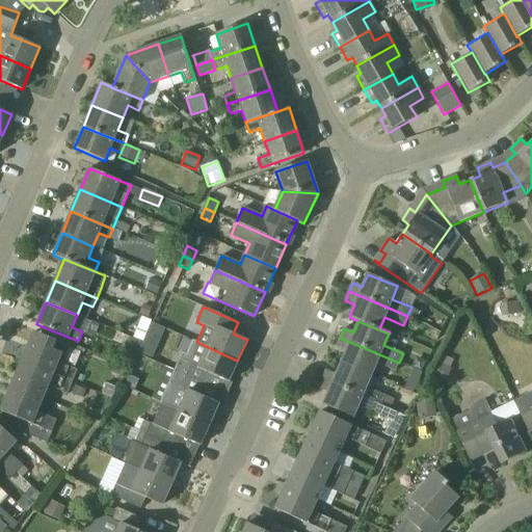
[(30,340),(21,362),(72,382),(77,371),(57,363),(64,345),(40,334),(36,342),(30,340)]
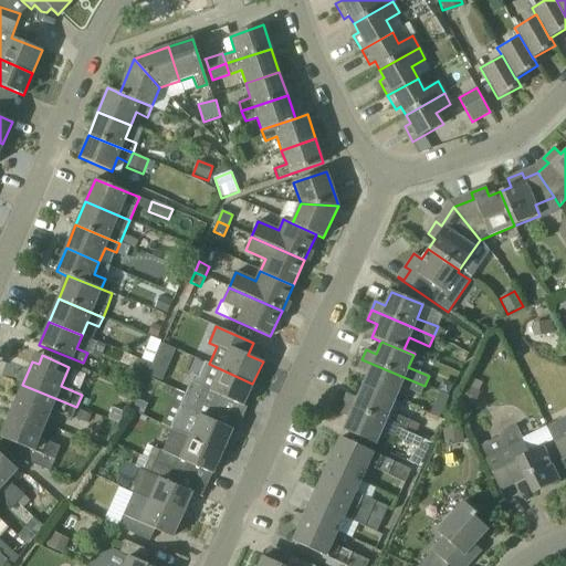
[(127,380),(139,386),(149,364),(148,364),(138,359),(137,358),(127,380)]
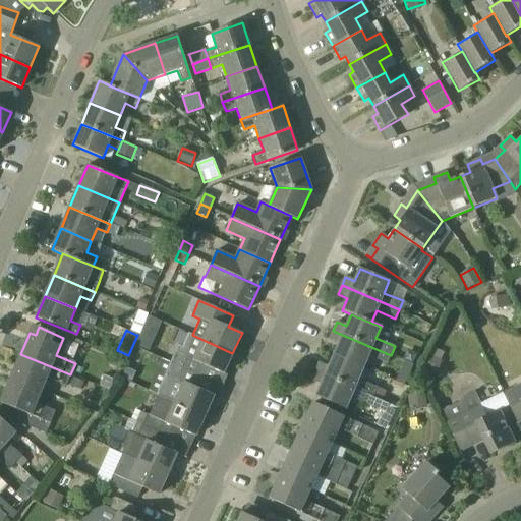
[(334,355),(363,368),(368,355),(387,363),(391,355),(333,331),(330,339),(339,343),(334,355)]
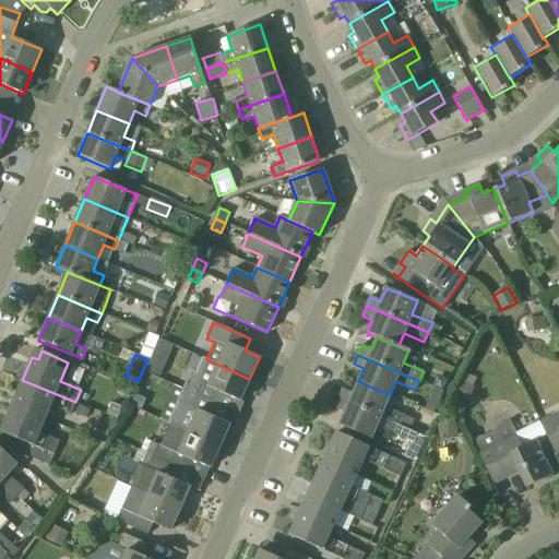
[(186,391),(216,405),(222,393),(239,401),(249,379),(206,359),(197,381),(191,379),(186,391)]
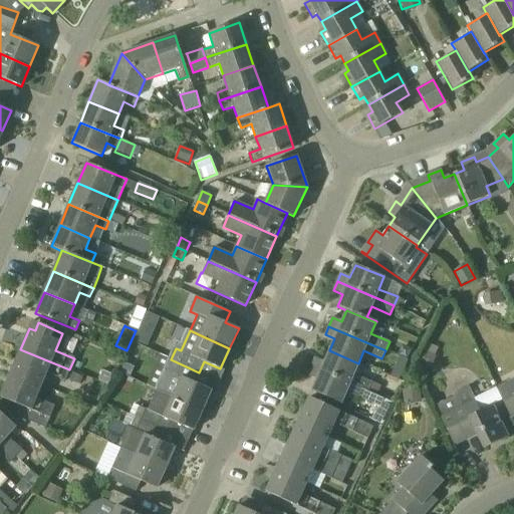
[(148,349),(153,337),(140,331),(135,343),(148,349)]
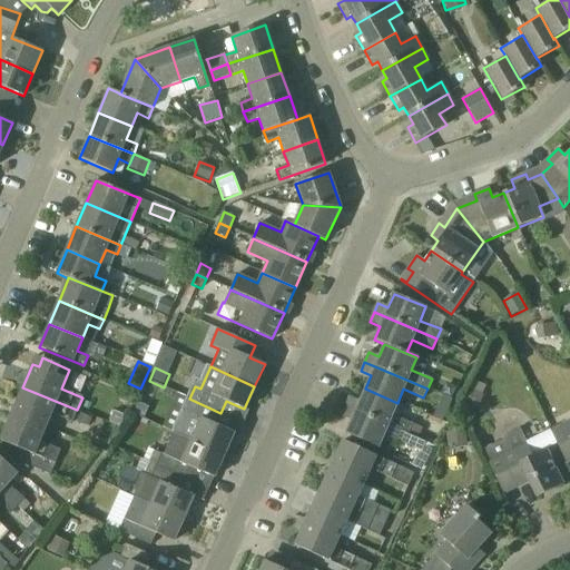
[(71,423),(77,410),(22,387),(12,413),(46,428),(51,414),(71,423)]
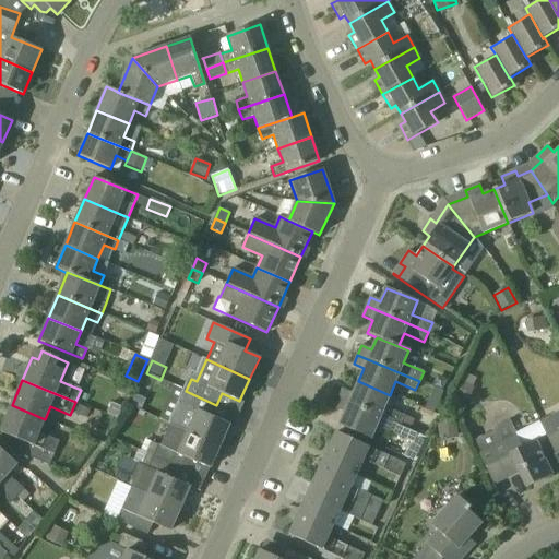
[(390,395),(358,381),(353,393),(343,389),(339,400),(401,426),(405,415),(384,406),(390,395)]
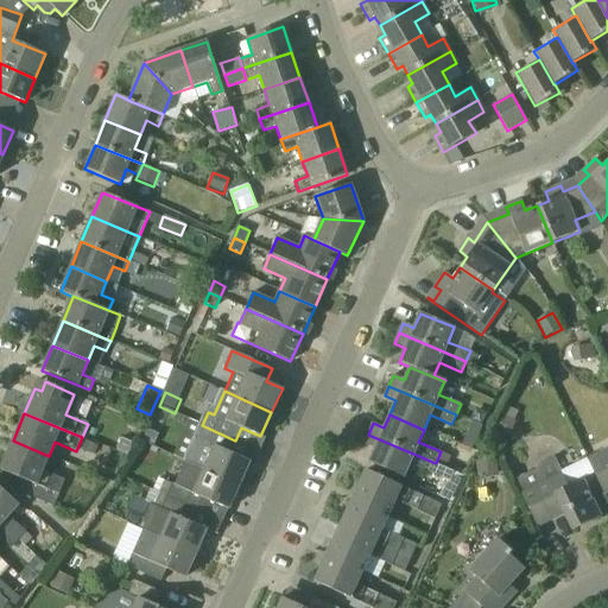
[(190,463),(239,486),(249,461),(230,453),(235,441),(202,425),(196,438),(201,439),(190,463)]
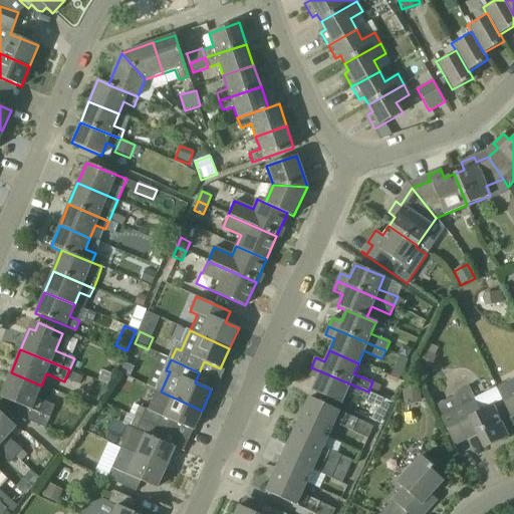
[(368,392),(311,367),(308,375),(317,379),(312,392),(341,404),(346,392),(364,399),(368,392)]
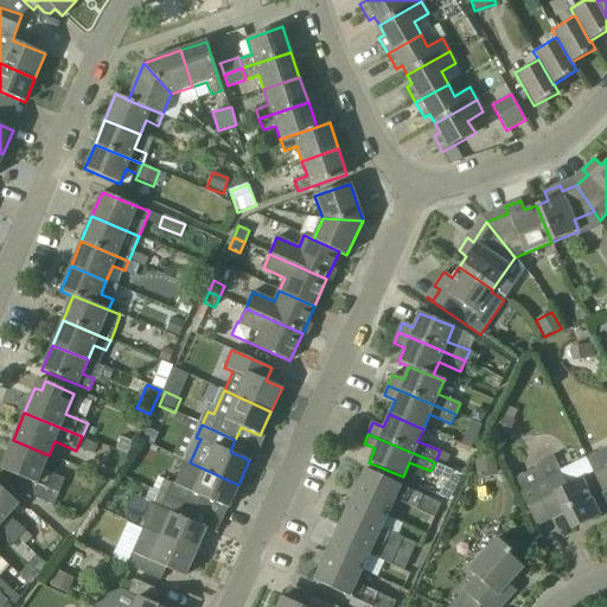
[(40,486),(50,490),(58,493),(64,479),(43,470),(49,455),(13,440),(0,470),(24,479),(32,483),(40,486)]
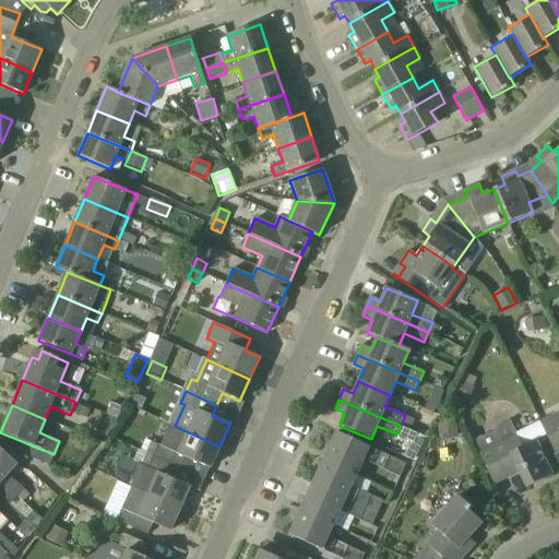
[(139,428),(145,414),(133,408),(127,421),(139,428)]
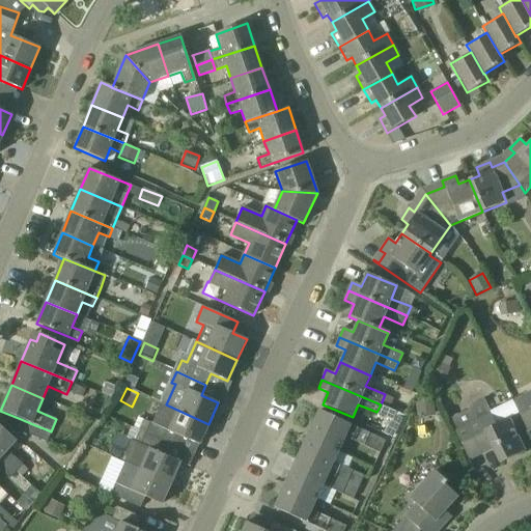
[(530,392),(512,401),(527,430),(528,432),(530,430),(530,392)]
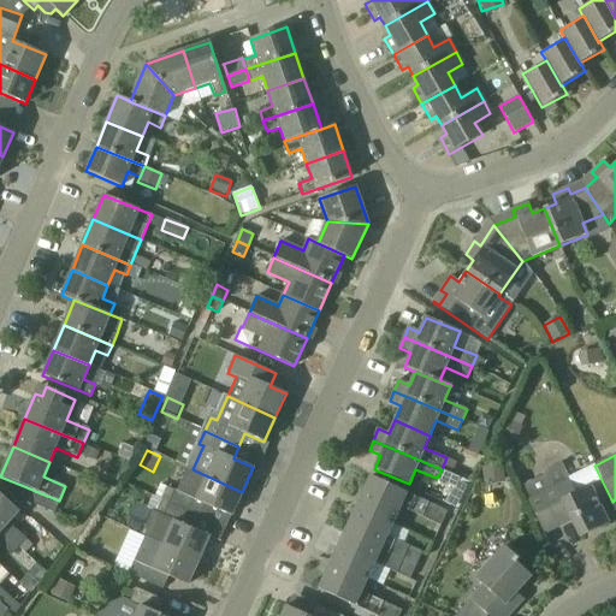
[(502,462),(481,466),(484,486),(505,484),(502,462)]
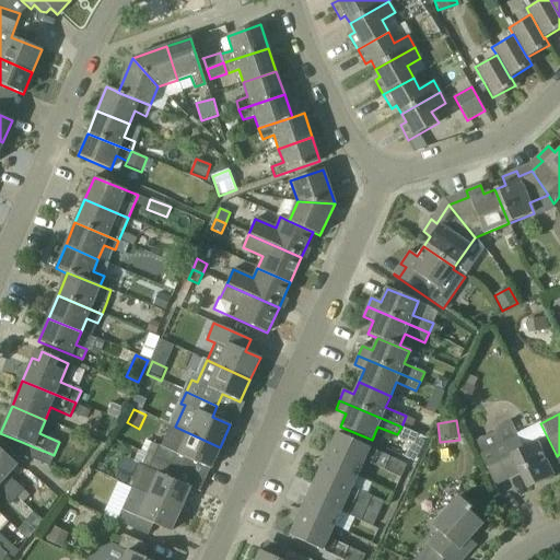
[(497,431),(486,436),(474,442),(494,485),(518,473),(527,489),(552,476),(536,442),(523,448),(510,421),(494,429),(497,431)]
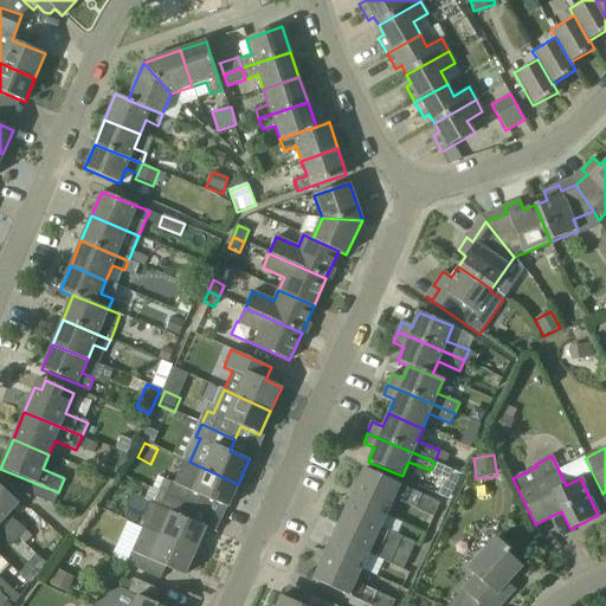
[(159,491),(197,508),(201,496),(227,508),(238,484),(189,462),(188,462),(178,485),(163,479),(159,491)]
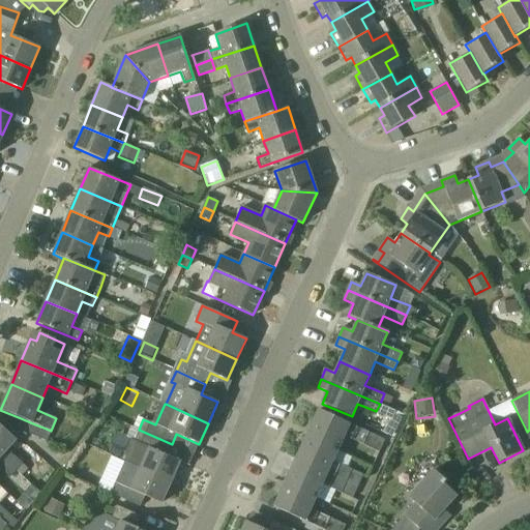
[(296,459),(357,487),(363,475),(332,461),(344,437),(379,452),(384,440),(319,409),(296,459)]
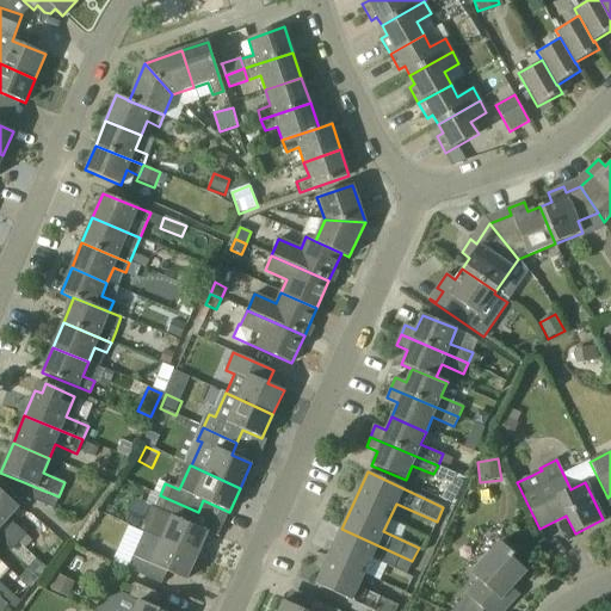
[(442,499),(454,505),(467,480),(454,474),(442,499)]
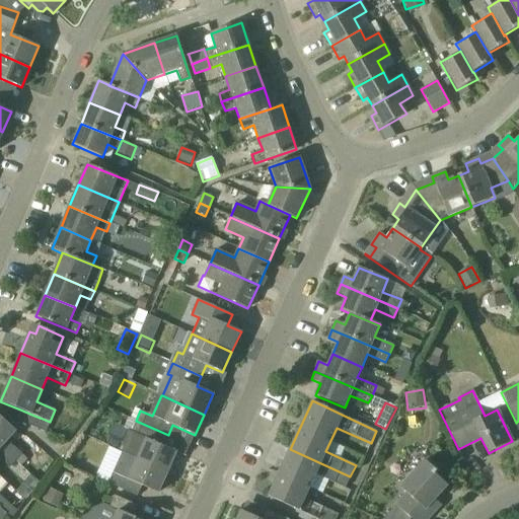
[(27,413),(20,410),(16,418),(21,423),(22,423),(27,413)]
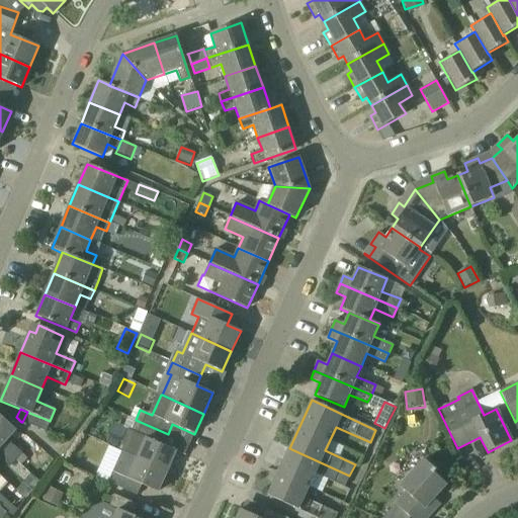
[(34,415),(27,412),(22,422),(30,425),(34,415)]
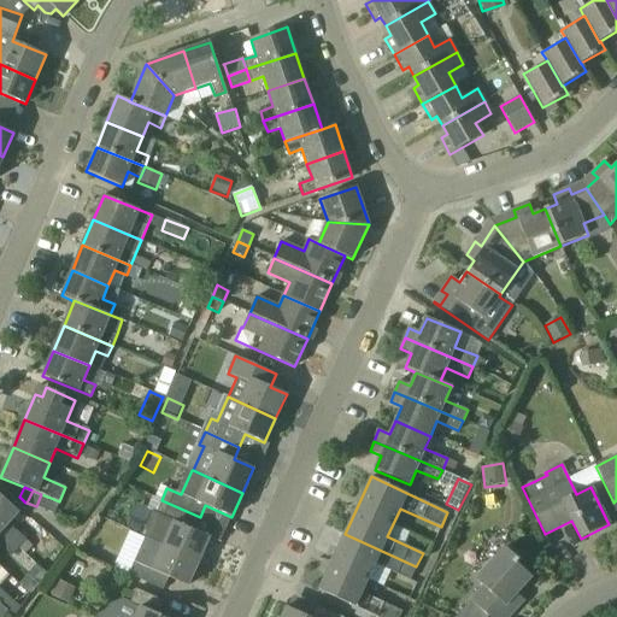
[(0,533),(17,550),(25,539),(9,523),(19,511),(0,494),(0,533)]
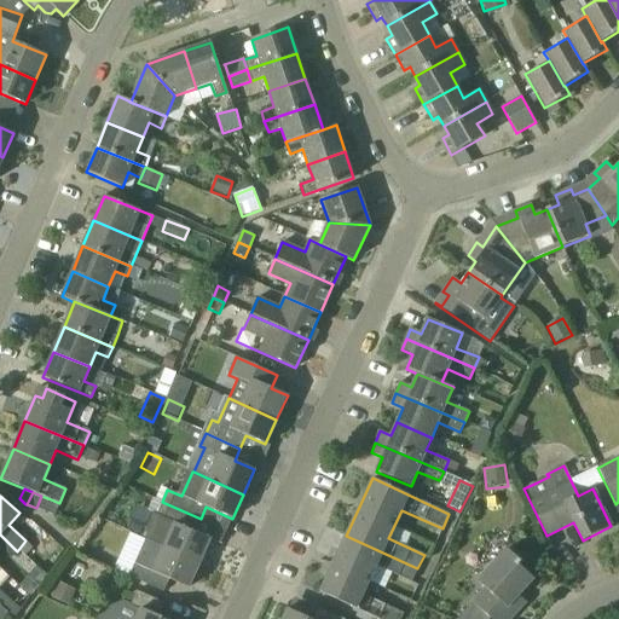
[(36,508),(45,513),(51,499),(41,496),(36,508)]
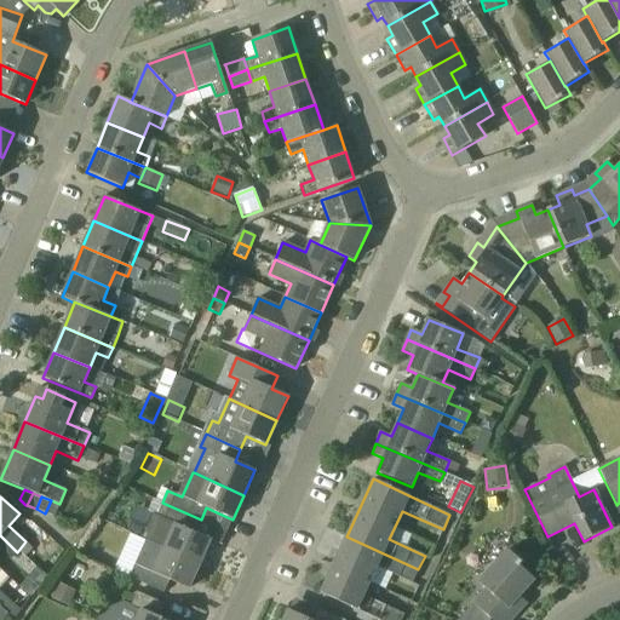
[(59,504),(51,500),(45,514),(55,517),(59,504)]
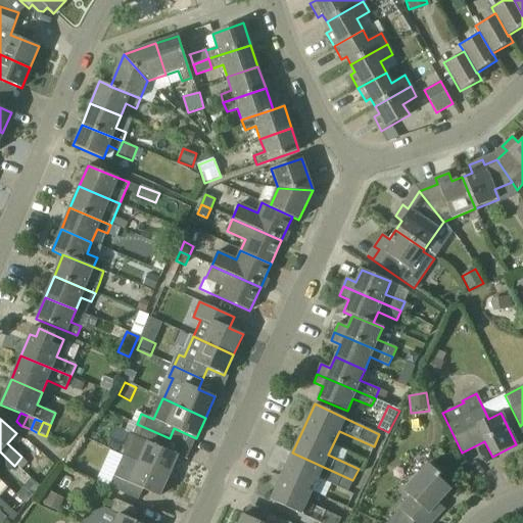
[(170,438),(137,424),(123,455),(169,476),(177,456),(164,449),(170,438)]
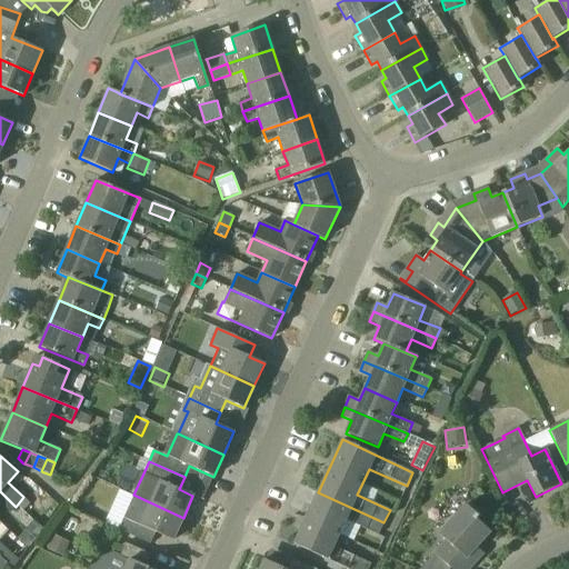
[(10,512),(16,507),(0,491),(0,507),(1,506),(10,512)]
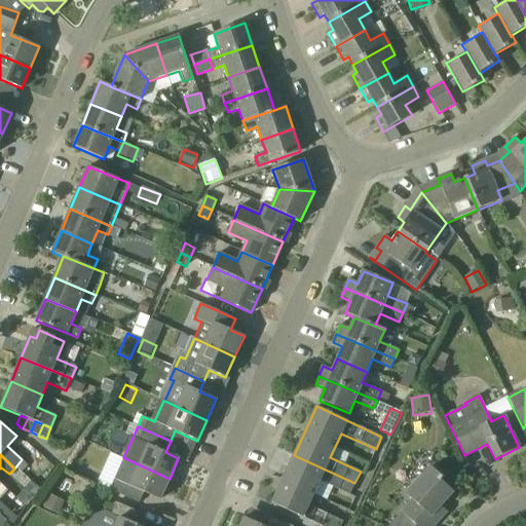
[(294,455),(271,503),(321,525),(340,525),(342,521),(308,505),(320,481),(349,495),(354,483),(294,455)]
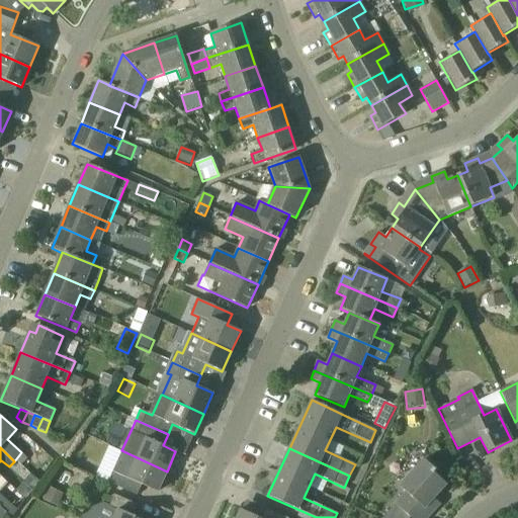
[(167,471),(121,450),(107,482),(137,495),(142,485),(158,492),(167,471)]
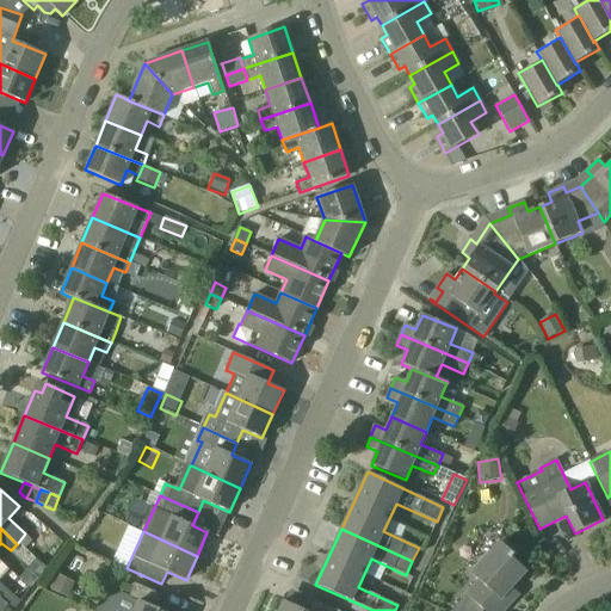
[(466,594),(483,610),(503,610),(516,598),(514,591),(512,587),(526,571),(512,557),(514,555),(500,542),(471,573),(479,580),(466,594)]
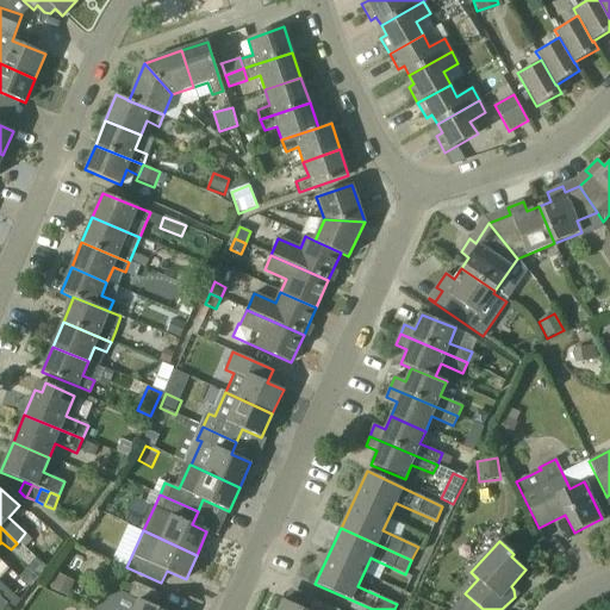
[(27,585),(38,573),(29,565),(18,577),(27,585)]
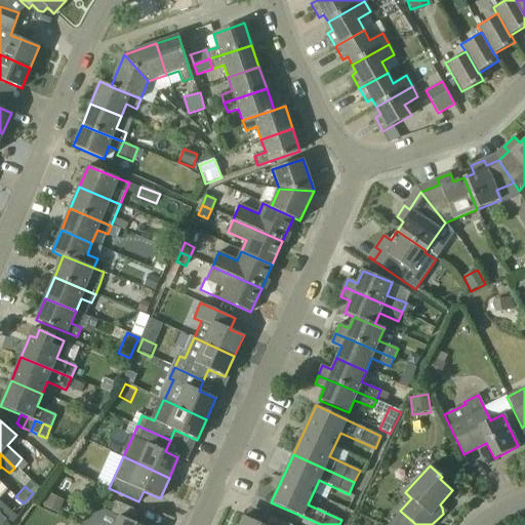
[(119,517),(115,524),(139,524),(134,523),(139,512),(115,500),(110,513),(119,517)]
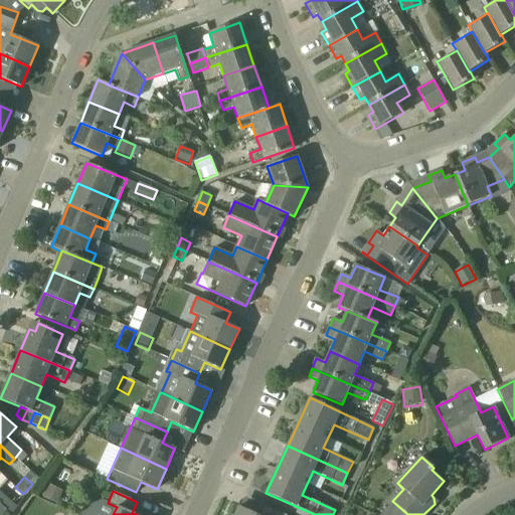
[(234,514),(285,514),(264,505),(259,514),(258,514),(239,506),(234,514)]
